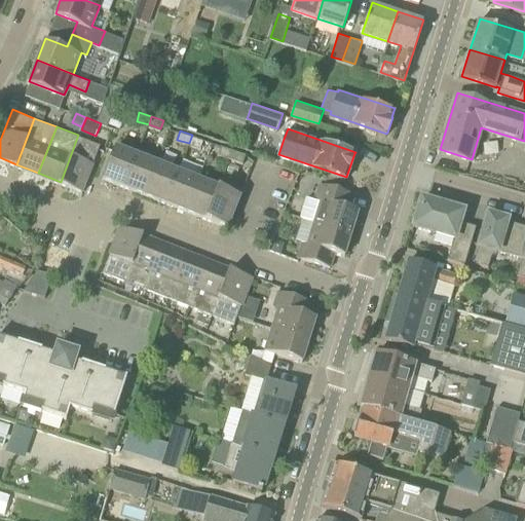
[(82,190),(89,171),(100,144),(78,135),(61,182),(82,190)]
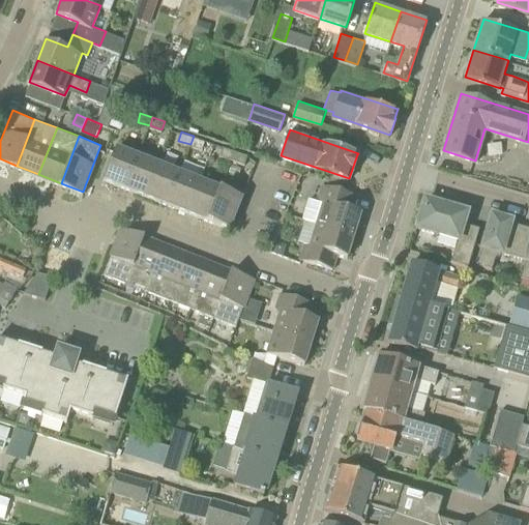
[(194,136),(190,144),(203,148),(206,140),(194,136)]
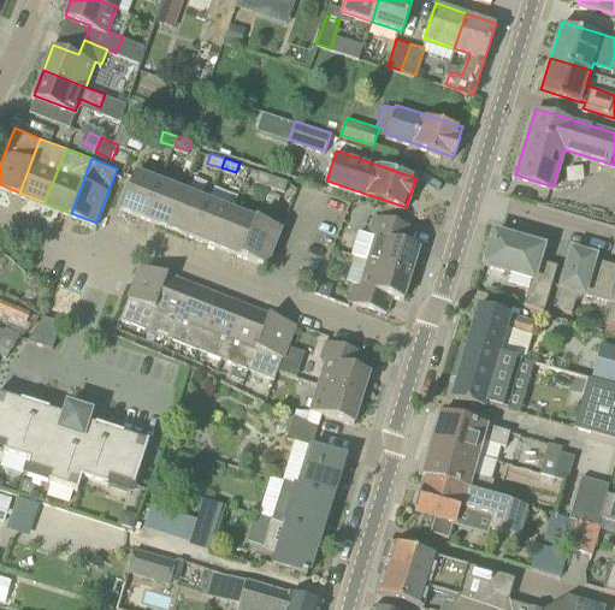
[(120,207),(146,217),(160,179),(135,170),(120,207)]
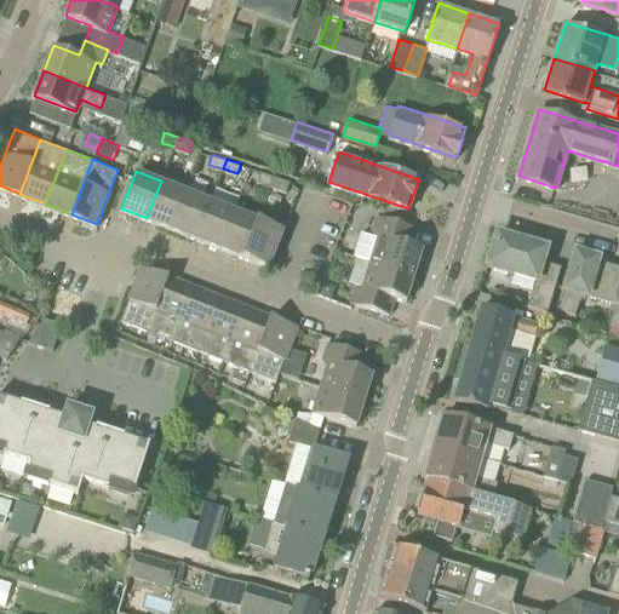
[(258,181),(273,185),(276,176),(262,171),(258,181)]
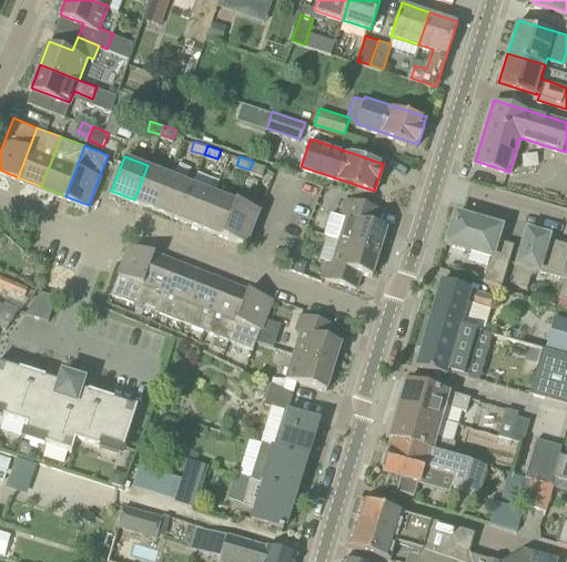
[(266,165),(253,161),(250,170),(263,174),(266,165)]
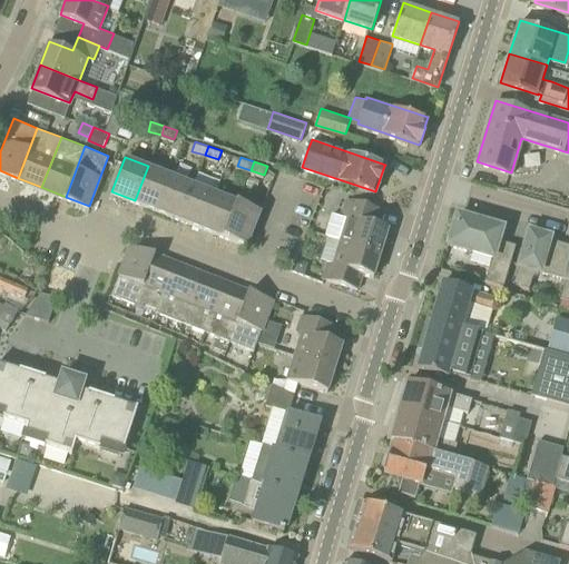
[(170,175),(148,166),(135,200),(157,209),(170,175)]
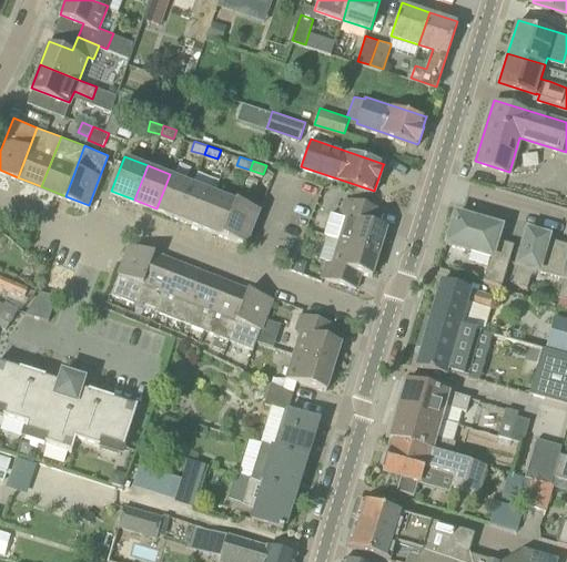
[(157,208),(179,217),(192,183),(170,174),(157,208)]
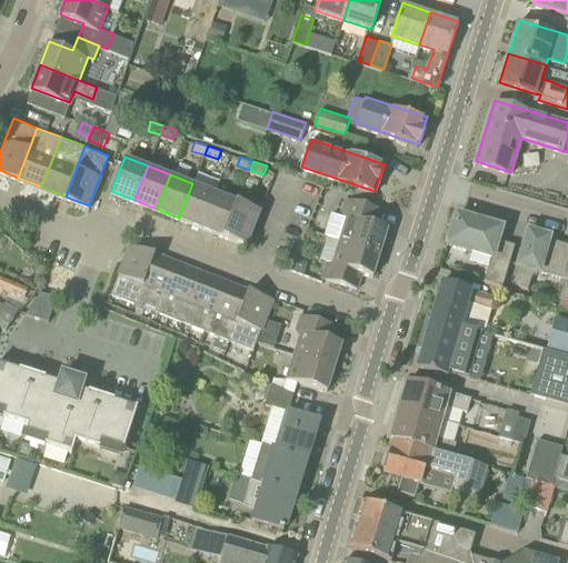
[(216,192),(192,183),(179,218),(202,227),(216,192)]
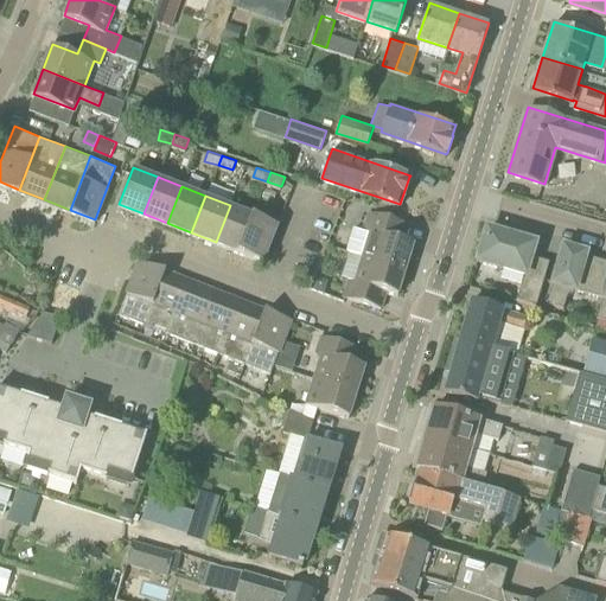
[(216,242),(240,251),(254,215),(230,205),(216,242)]
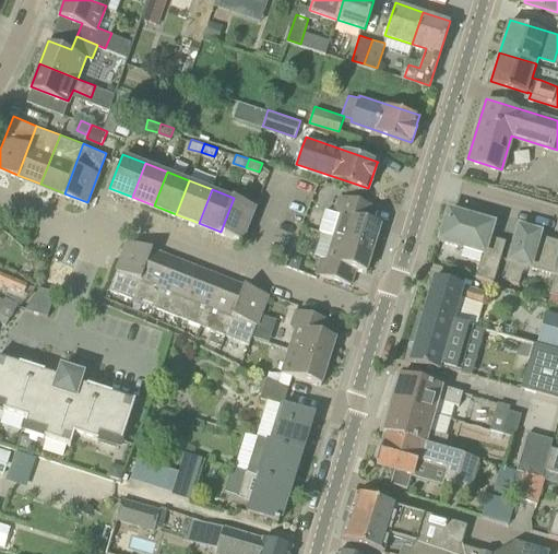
[(376,203),(339,192),(334,209),(342,211),(334,235),(374,247),(381,223),(370,220),(376,203)]
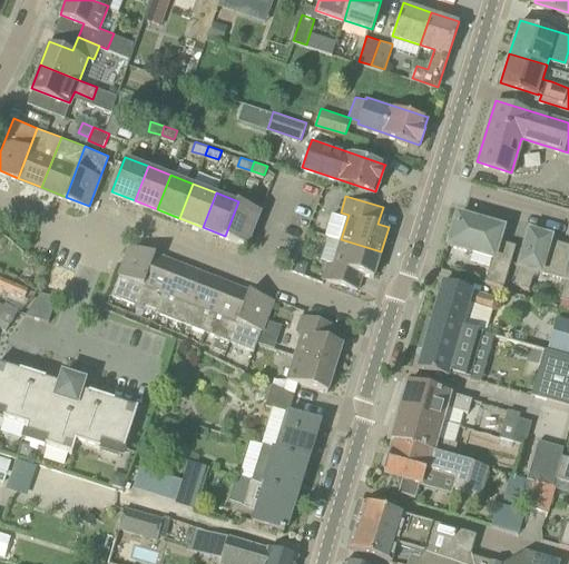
[(238,201),(225,236),(247,244),(261,210),(238,201)]
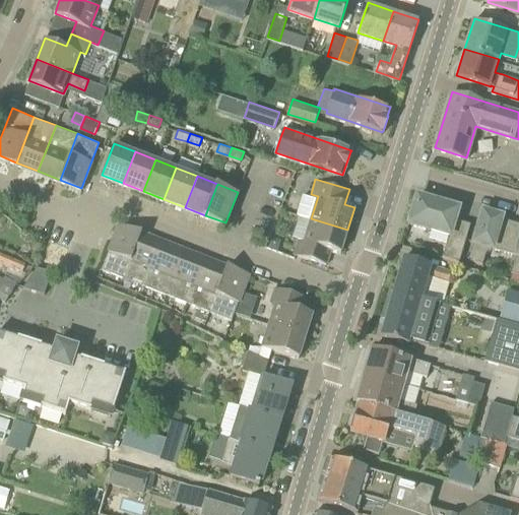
[(417,194),(415,201),(409,221),(449,233),(443,255),(460,260),(470,222),(455,218),(459,206),(455,205),(456,203),(439,198),(438,200),(417,194)]
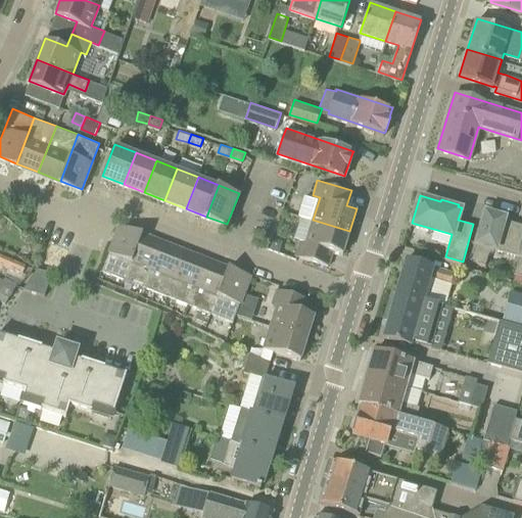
[(490,246),(520,254),(521,249),(521,223),(505,219),(506,217),(485,210),(471,260),(485,264),(490,246)]
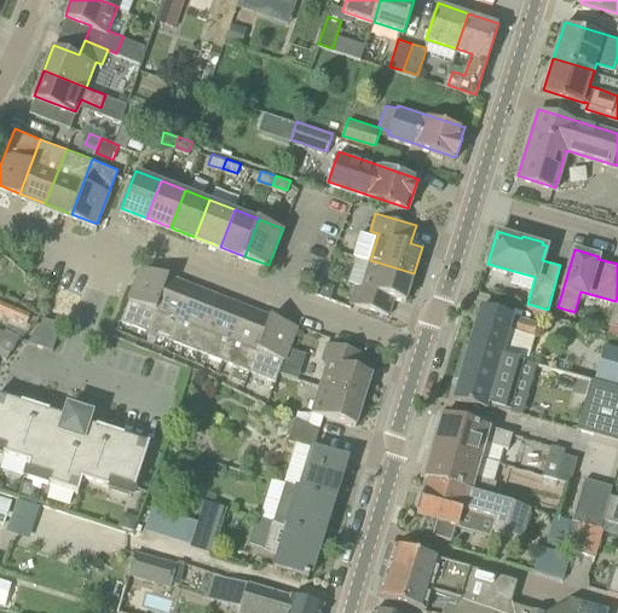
[(363,283),(356,281),(350,300),(390,312),(394,295),(406,299),(414,273),(370,260),(363,283)]
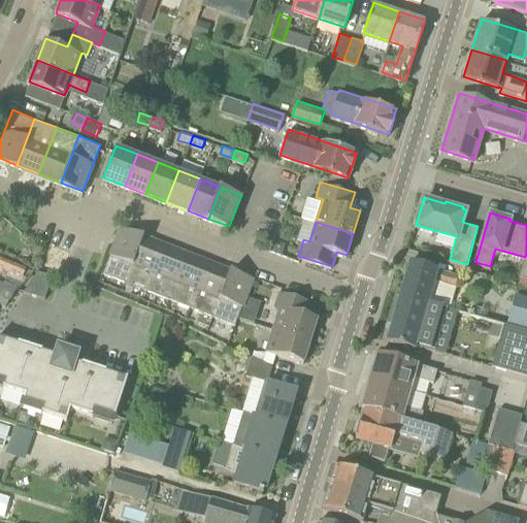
[(122,225),(119,232),(103,271),(125,281),(143,234),(122,225)]
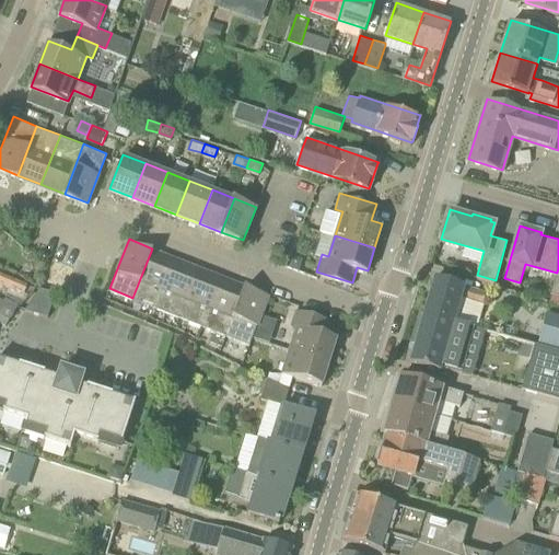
[(132,298),(156,307),(176,257),(152,249),(132,298)]
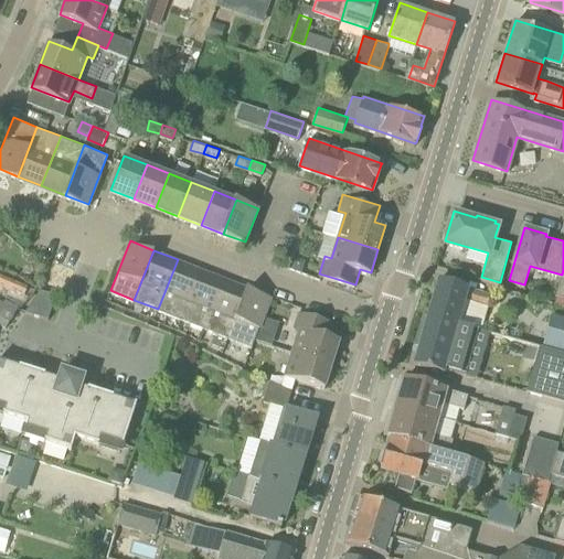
[(201,268),(178,259),(158,309),(181,319),(201,268)]
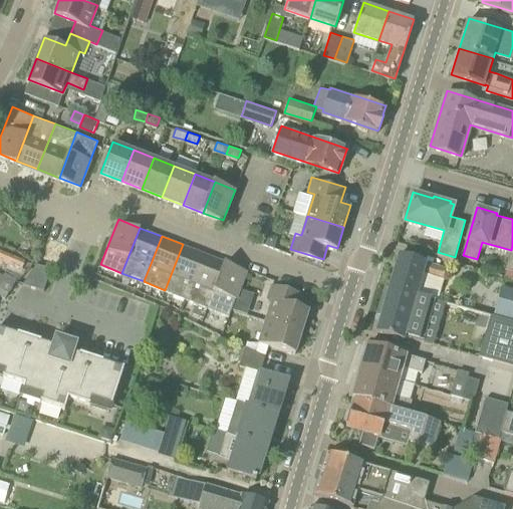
[(204,253),(183,244),(165,290),(187,298),(204,253)]
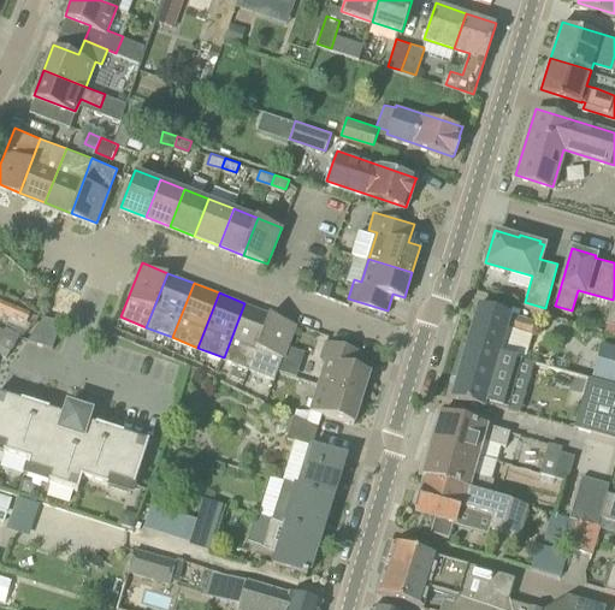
[(33,312),(0,297),(0,309),(29,321),(33,312)]
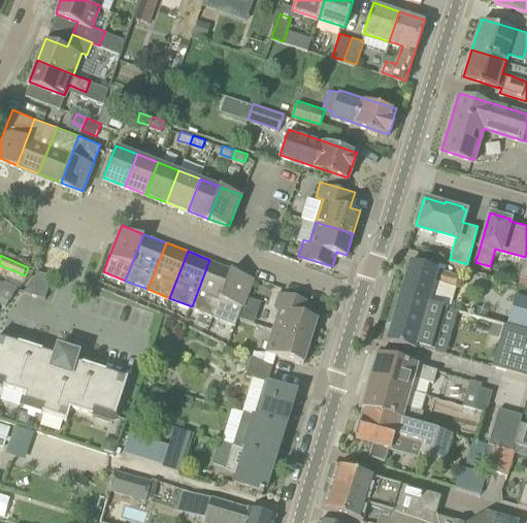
[(232,268),(209,260),(192,306),(213,315),(232,268)]
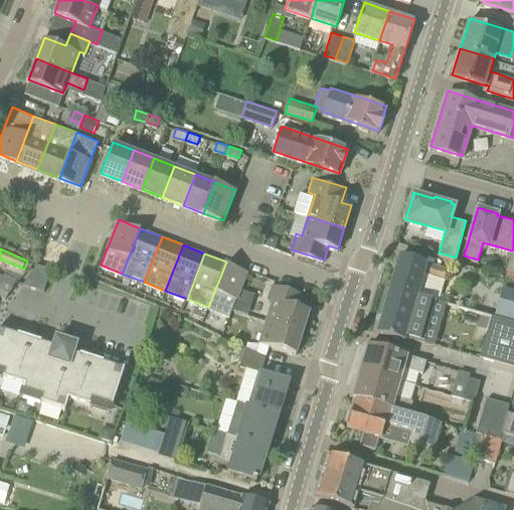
[(390,286),(418,294),(425,272),(445,278),(448,267),(399,253),(390,286)]
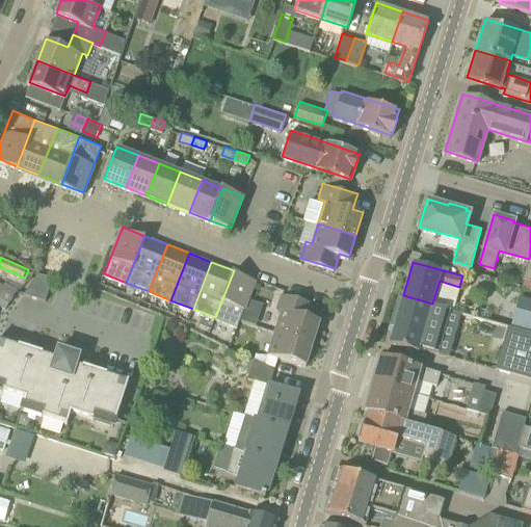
[(234,270),(215,317),(237,326),(256,280),(234,270)]
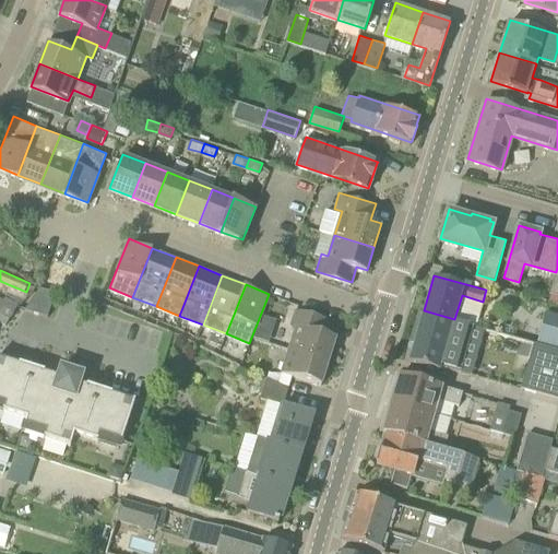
[(48,315),(48,314),(56,291),(40,286),(25,307),(48,315)]
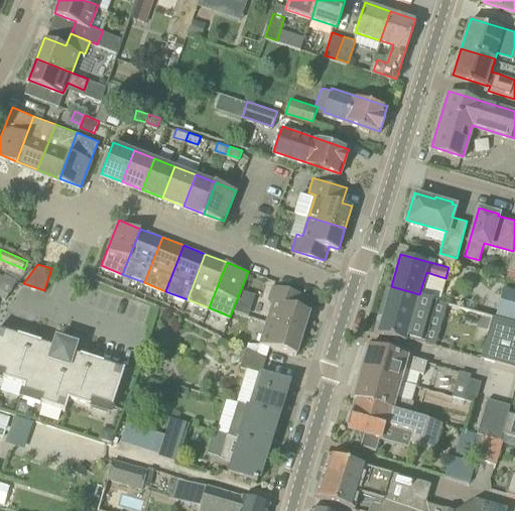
[(0,272),(0,297),(4,300),(9,291),(11,292),(14,286),(17,279),(5,272),(4,274),(0,272)]
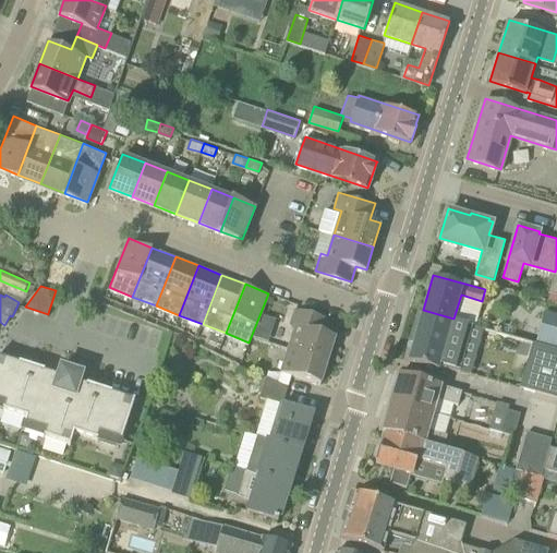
[(290,322),(297,324),(289,347),(328,359),(336,335),(325,332),(329,317),(294,307),(290,322)]
